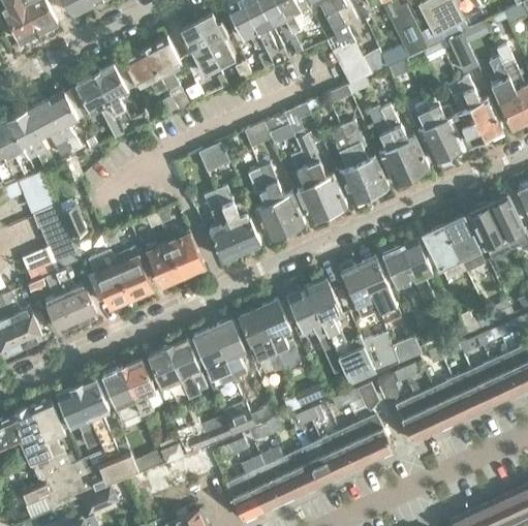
[(2,0),(6,6),(3,8),(4,9),(0,11),(0,14),(5,25),(10,23),(21,41),(37,33),(21,0),(2,0)]
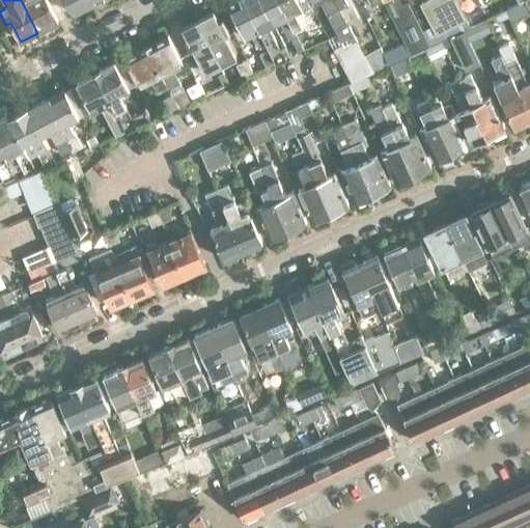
[(21,0),(37,33),(43,30),(57,23),(45,0),(21,0)]
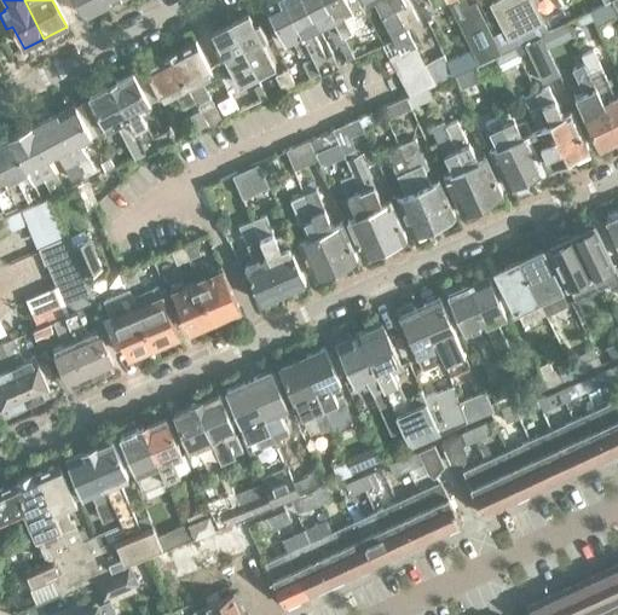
[(73,0),(84,19),(105,7),(100,0),(73,0)]
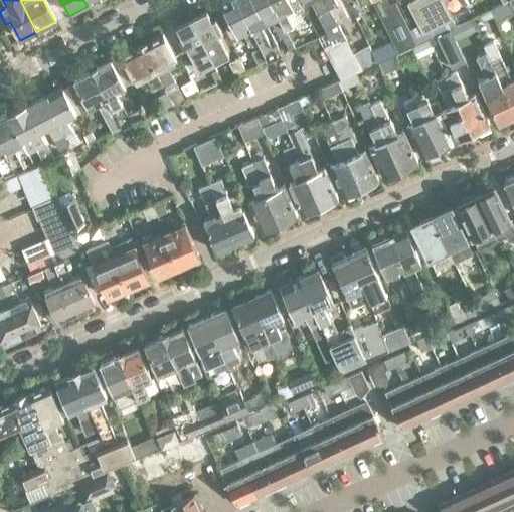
[(266,62),(250,31),(248,32),(231,0),(230,0),(220,5),(225,16),(221,18),(220,19),(225,27),(229,24),(236,38),(243,35),(249,47),(247,48),(257,66),(266,62)]
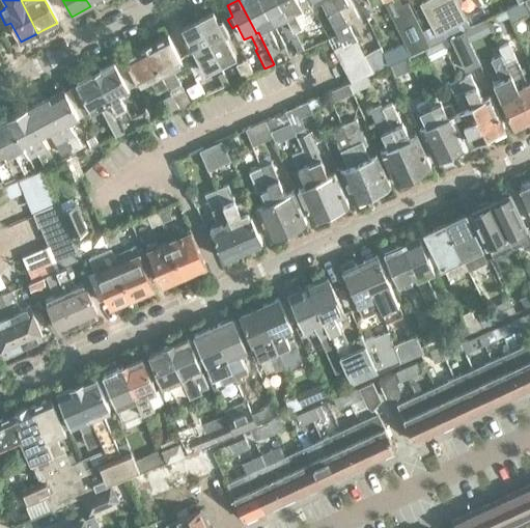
[(239,0),(256,33),(258,32),(272,25),(258,0),(239,0)]
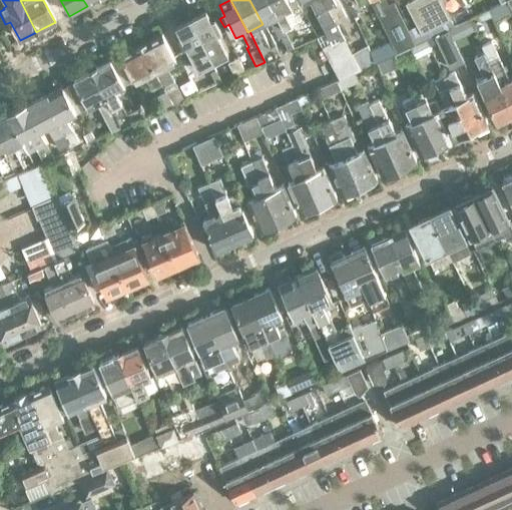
[(275,34),(283,30),(285,29),(269,0),(249,0),(263,24),(268,22),(275,34)]
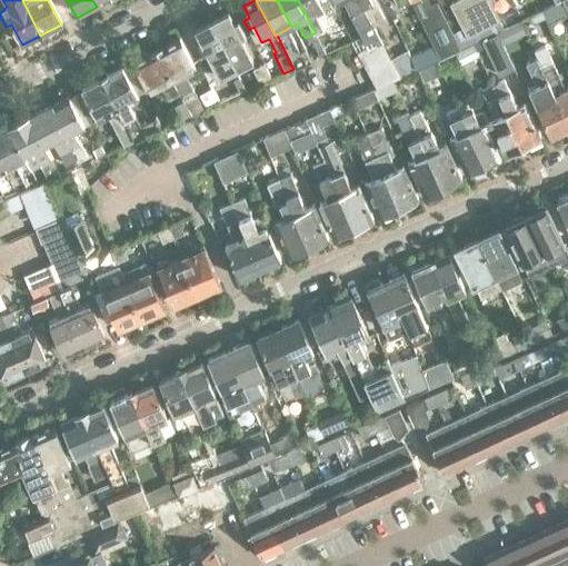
[(298,0),(316,32),(322,29),(321,28),(332,21),(331,19),(337,17),(329,0),(298,0)]
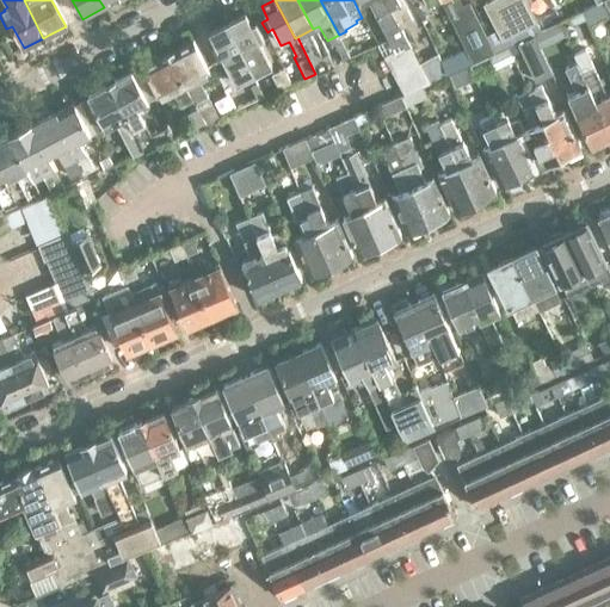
[(393,54),(382,60),(402,99),(429,85),(418,66),(402,35),(400,36),(381,0),(356,0),(361,6),(368,2),(374,13),(373,14),(393,54)]
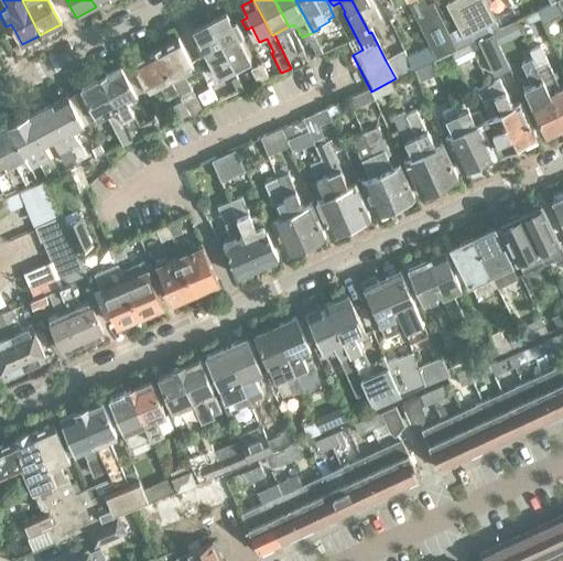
[(352,0),(369,33),(371,32),(369,28),(381,21),(369,0),(367,0),(366,1),(365,0),(352,0)]
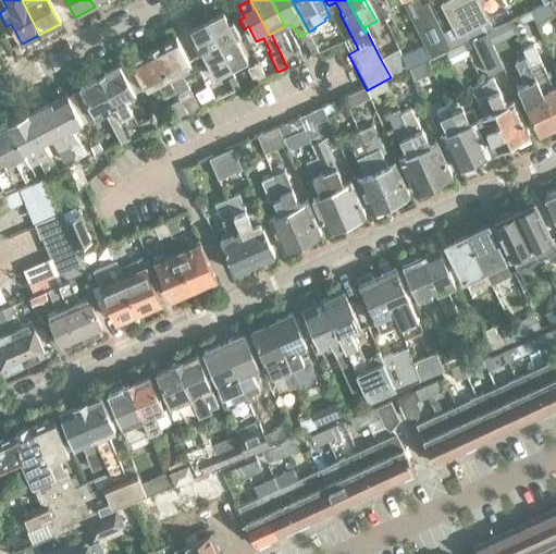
[(490,22),(478,0),(448,0),(439,5),(452,29),(456,39),(489,23),(490,22)]
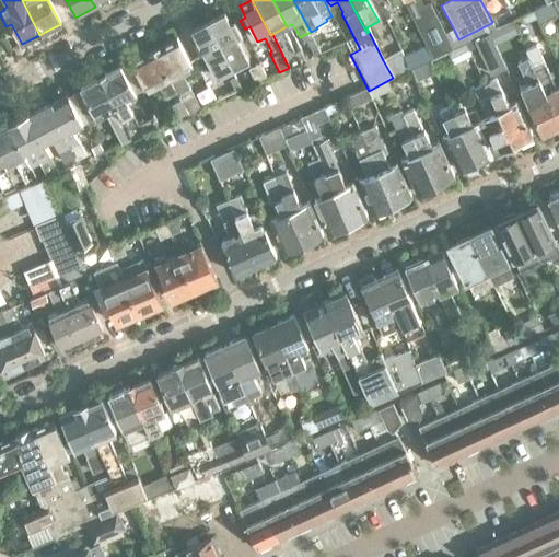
[(429,3),(422,7),(419,1),(416,2),(407,7),(405,2),(403,2),(409,15),(410,15),(424,44),(427,48),(432,59),(446,53),(452,49),(444,34),(429,3)]
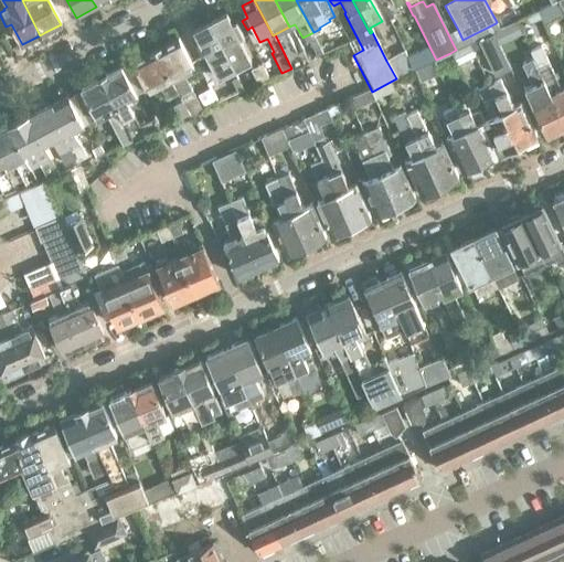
[(563,16),(557,1),(551,4),(540,10),(547,23),(563,16)]
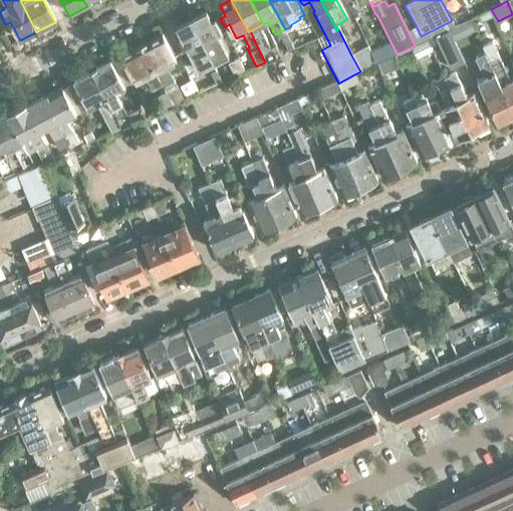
[(191,21),(214,65),(228,58),(217,36),(221,34),(214,21),(211,23),(206,13),(191,21)]
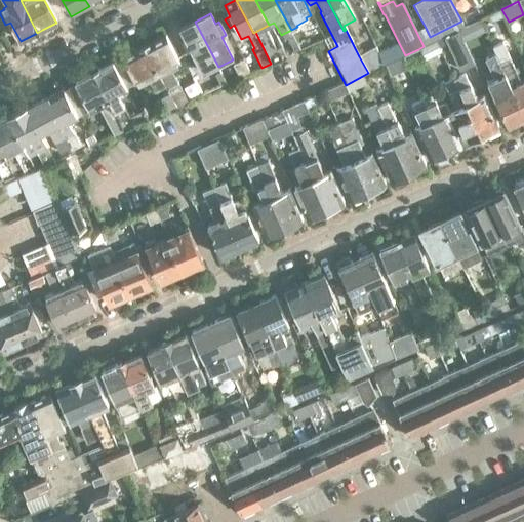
[(190,51),(206,81),(222,74),(218,67),(195,22),(178,30),(186,43),(182,45),(186,53),(190,51)]
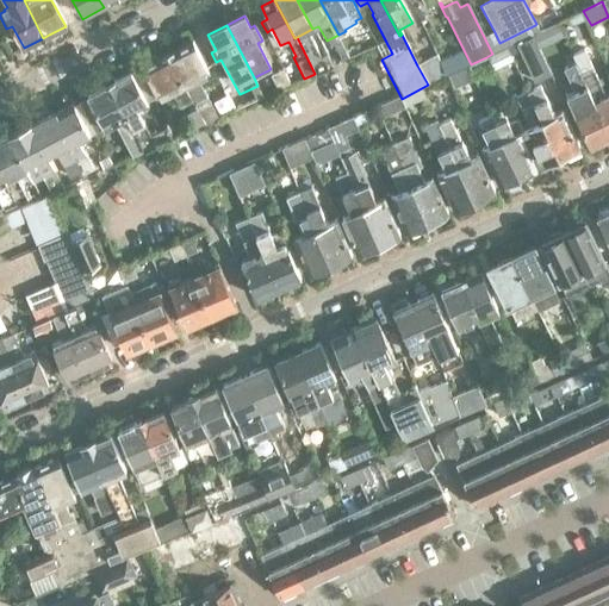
[(495,32),(484,37),(492,54),(493,55),(507,49),(521,42),(522,43),(533,38),(542,61),(553,55),(542,32),(540,33),(535,25),(499,43),(495,32)]
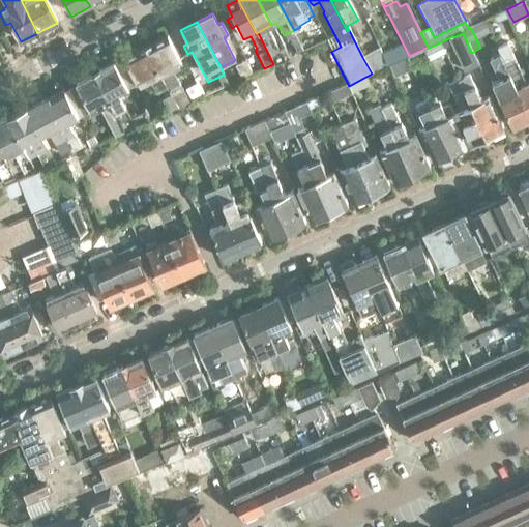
[(290,42),(295,54),(302,51),(292,31),(284,35),(287,44),(290,42)]
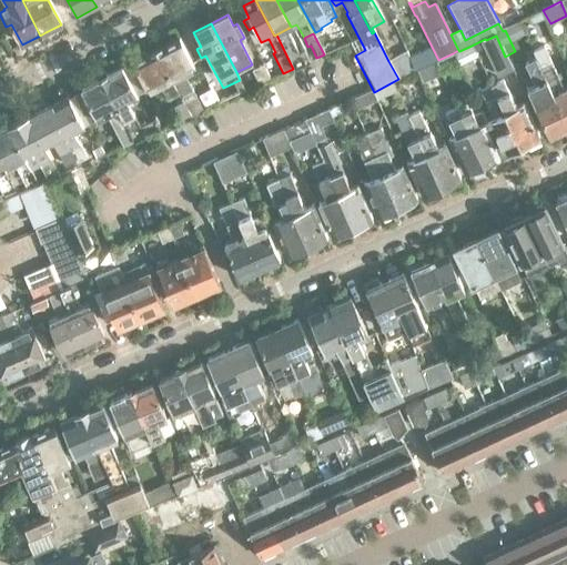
[(496,36),(486,40),(481,42),(497,78),(513,70),(505,57),(496,36)]
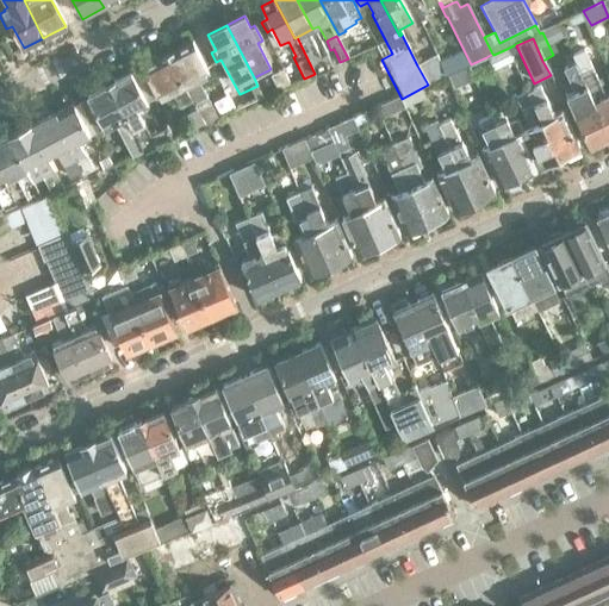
[(203,125),(218,119),(198,81),(209,75),(192,43),(168,56),(184,88),(190,100),(196,111),(203,125)]
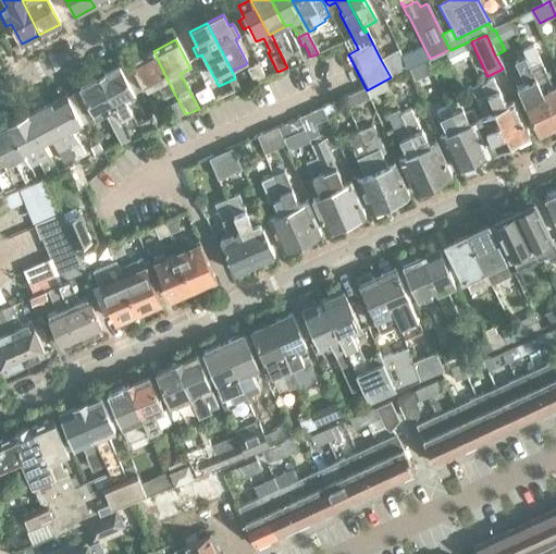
[(425,50),(424,48),(422,44),(408,50),(407,47),(398,50),(408,69),(427,60),(430,59),(425,50)]
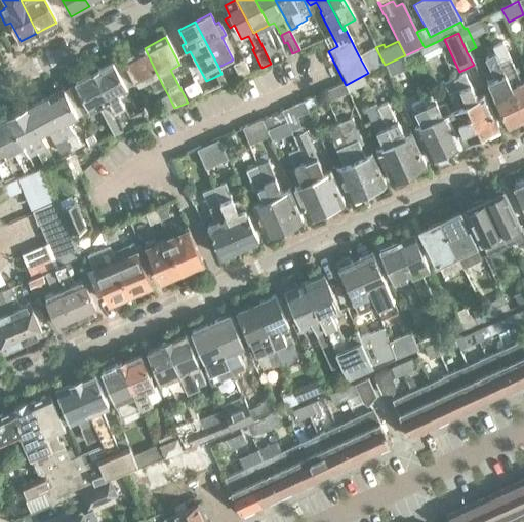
[(418,49),(424,62),(441,52),(436,42),(425,47),(424,46),(418,49)]
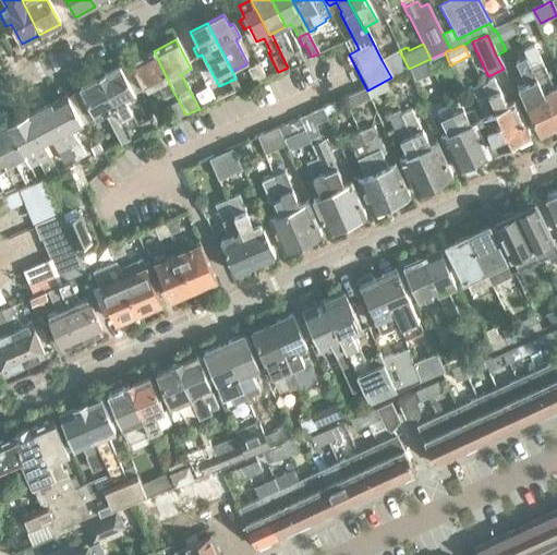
[(532,46),(522,50),(528,62),(527,63),(556,124),(556,87),(554,89),(532,46)]
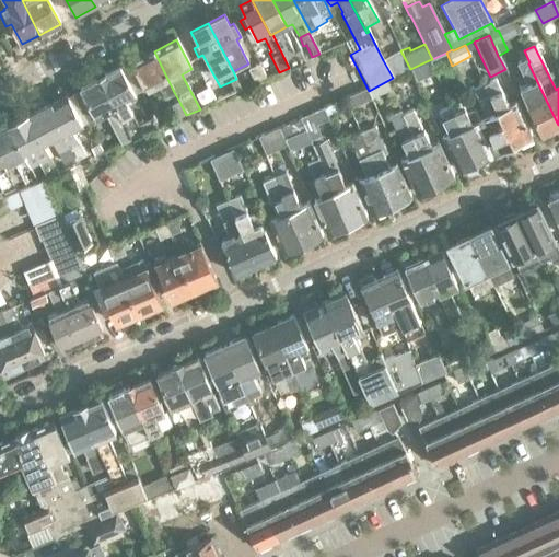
[(393,78),(408,70),(410,69),(400,50),(383,60),(393,78)]
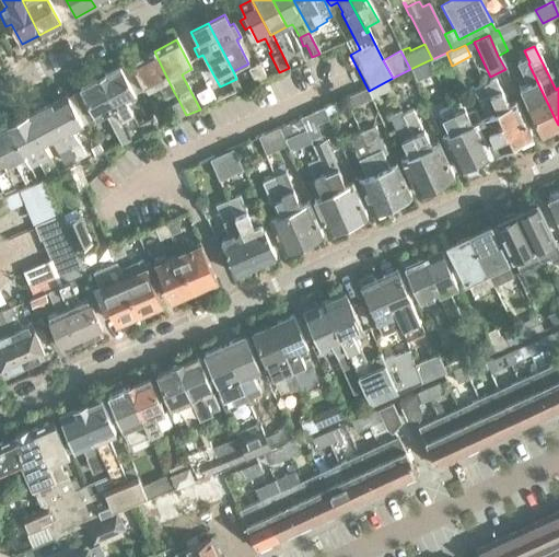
[(174,92),(169,81),(154,51),(131,64),(132,65),(126,68),(139,92),(144,89),(147,93),(159,86),(164,96),(174,92)]
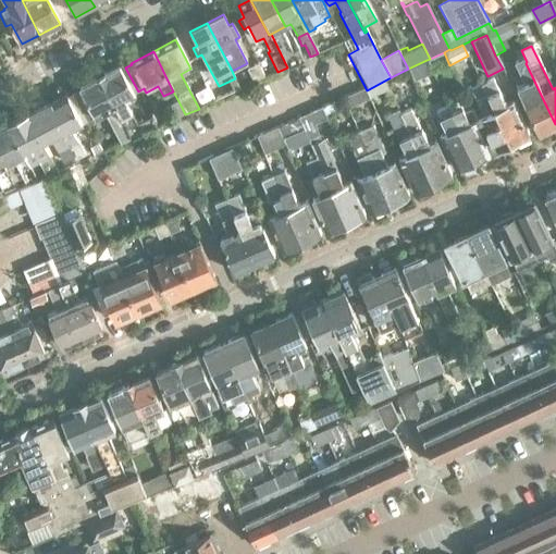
[(432,73),(449,65),(444,52),(430,59),(427,60),(432,73)]
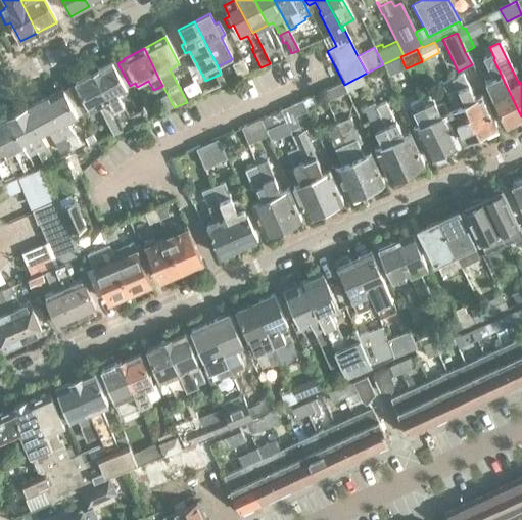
[(386,77),(406,68),(400,56),(383,64),(381,65),(386,77)]
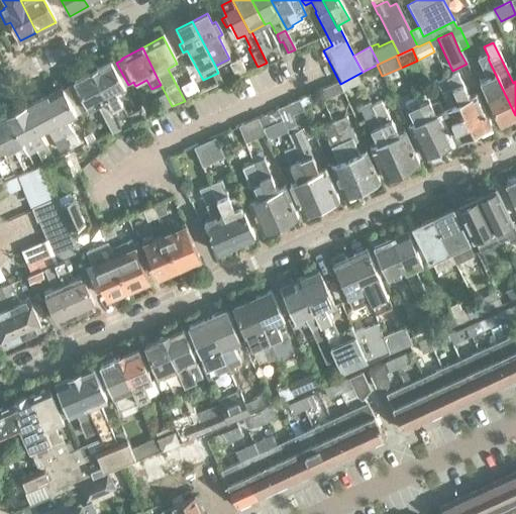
[(500,125),(515,117),(515,115),(488,59),(479,63),(493,92),(485,96),(500,125)]
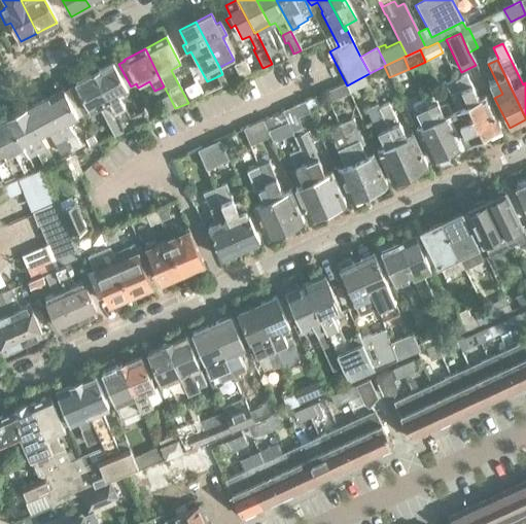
[(244,62),(234,67),(240,79),(250,74),(244,62)]
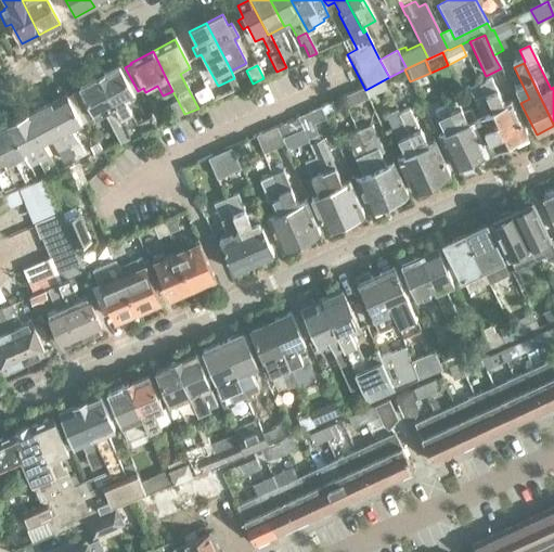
[(118,67),(100,77),(123,119),(128,129),(136,125),(131,115),(132,115),(126,101),(133,98),(132,95),(139,92),(125,67),(119,71),(118,67)]
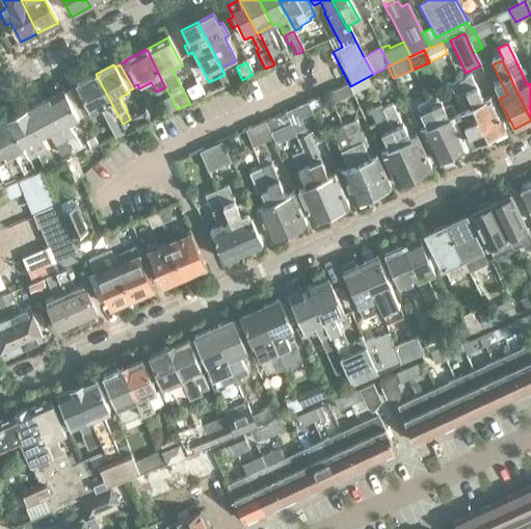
[(69,90),(84,121),(100,113),(113,139),(124,134),(114,116),(117,114),(96,74),(78,83),(79,85),(69,90)]
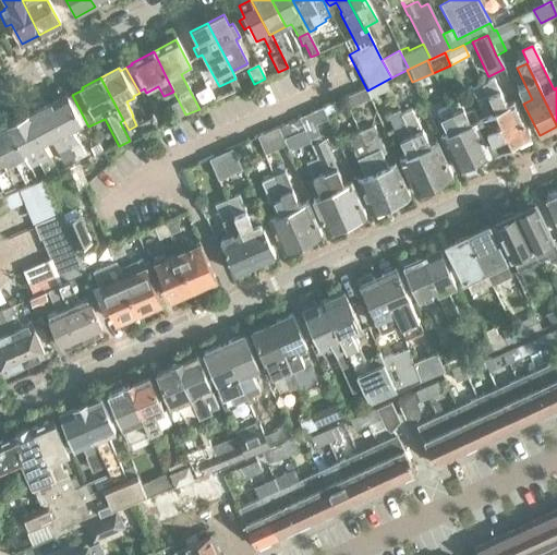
[(214,79),(204,84),(213,103),(223,97),(214,79)]
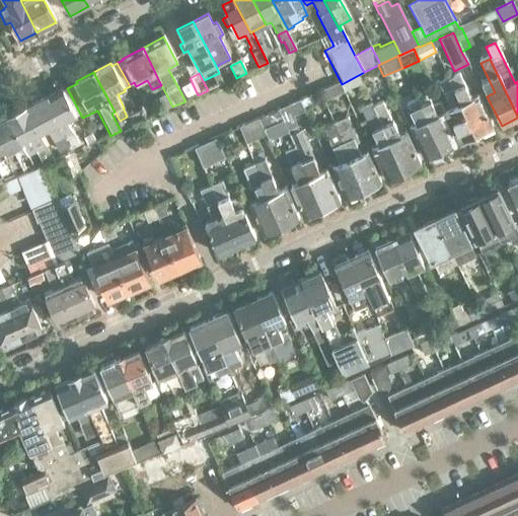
[(471,100),(463,84),(459,74),(447,80),(452,89),(453,89),(474,135),(479,133),(481,136),(493,131),(492,127),(493,127),(478,96),(471,100)]
